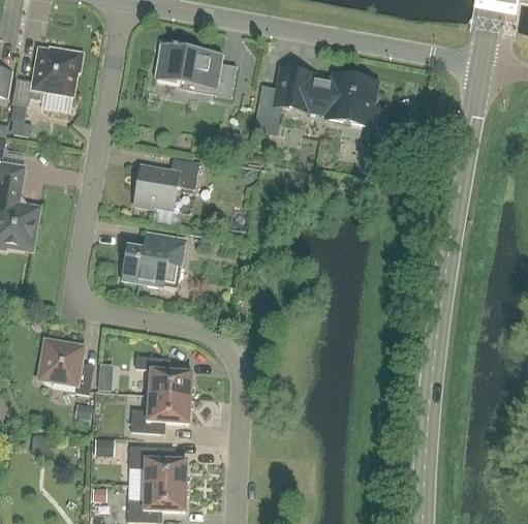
[(157,51),(159,51),(154,79),(183,84),(184,79),(195,81),(194,86),(214,89),(213,94),(229,97),(236,65),(219,62),(221,53),(167,43),(167,41),(159,39),(157,51)]
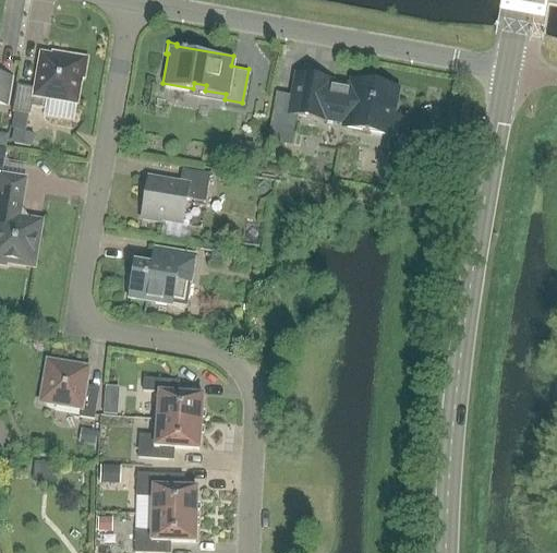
[(81,75),(84,76),(87,55),(65,50),(65,53),(39,49),(34,84),(16,82),(12,108),(14,109),(12,124),(25,127),(28,111),(29,111),(32,103),(45,105),(46,96),(76,101),(81,75)]
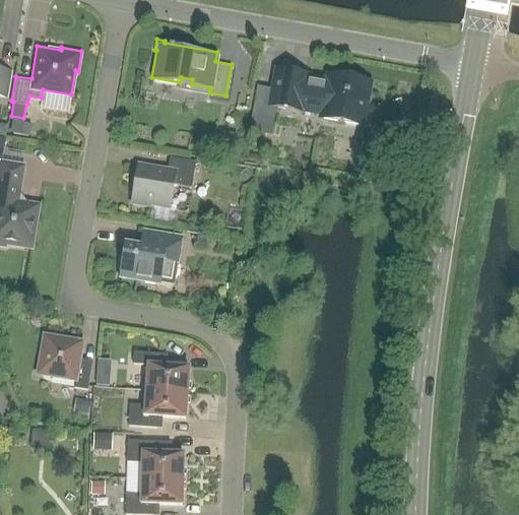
[(0,92),(7,94),(11,67),(0,65),(0,92)]
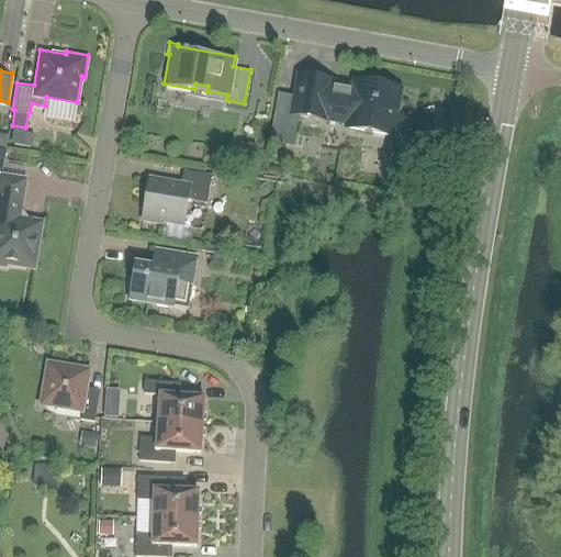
[(334,77),(299,70),(291,112),(325,118),(326,117),(346,120),(346,124),(396,133),(400,113),(395,112),(401,86),(355,77),(354,82),(333,79),(334,77)]
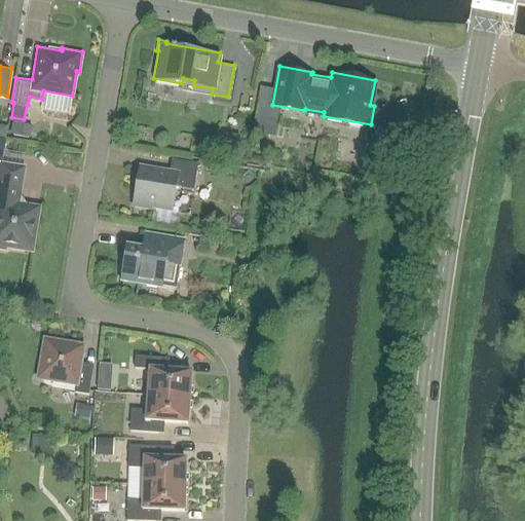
[(175,184),(193,187),(197,160),(171,156),(169,169),(140,163),(133,203),(151,207),(152,205),(171,208),(175,184)]
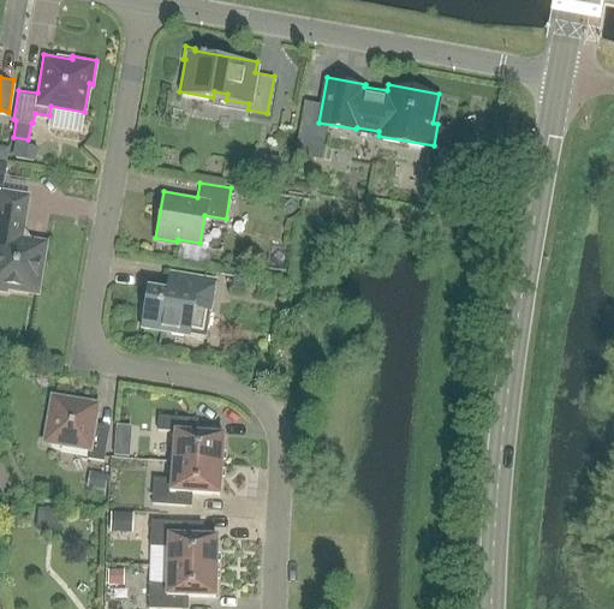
[(27,192),(0,187),(0,285),(7,287),(7,284),(36,288),(43,240),(28,238),(29,237),(23,230),(21,228),(27,192)]
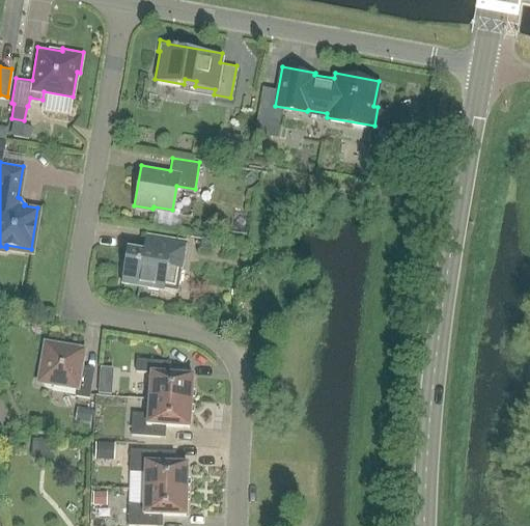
[(163,286),(177,288),(186,239),(154,233),(150,250),(129,247),(129,246),(128,245),(121,280),(163,287),(163,286)]
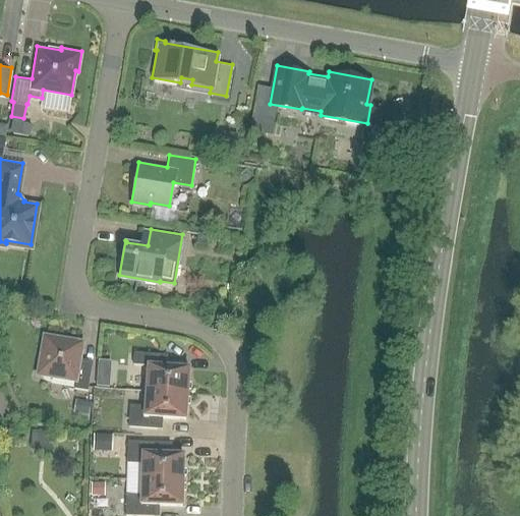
[(79,360),(83,338),(43,332),(37,371),(76,379),(75,385),(88,387),(92,362),(79,360)]
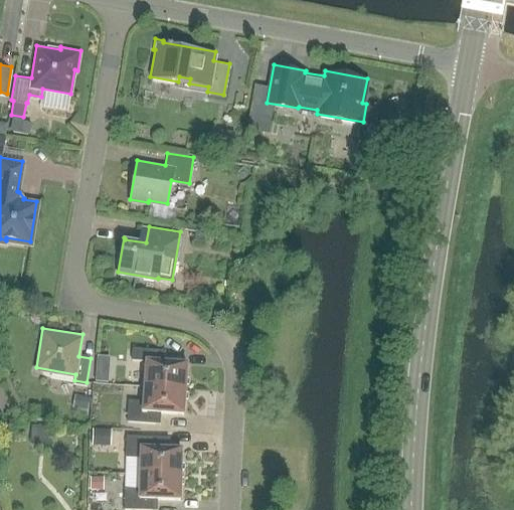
[(144,383),(185,386),(186,361),(159,359),(160,348),(132,346),(131,358),(146,359),(144,383)]
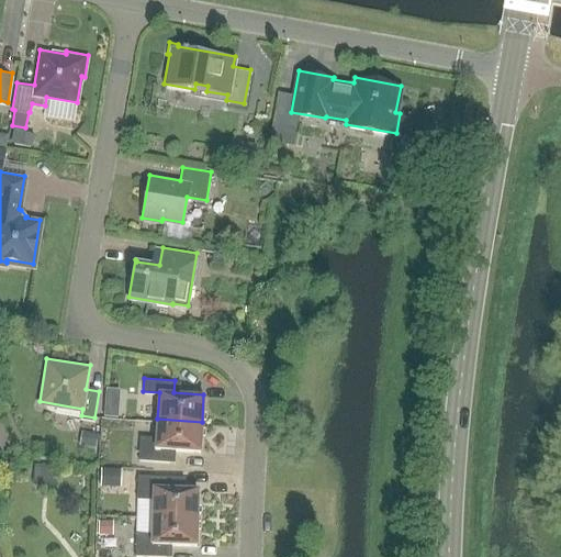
[(103,400),(103,414),(116,414),(118,401),(103,400)]
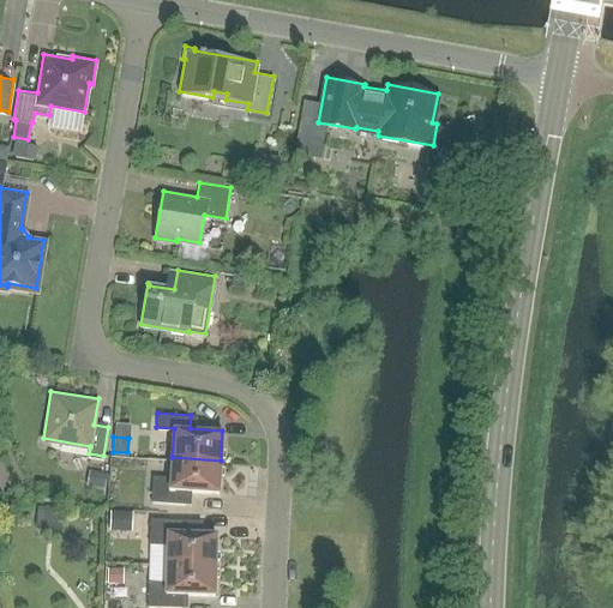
[(218,491),(221,461),(172,457),(170,476),(152,475),(151,499),(184,503),(185,488),(218,491)]
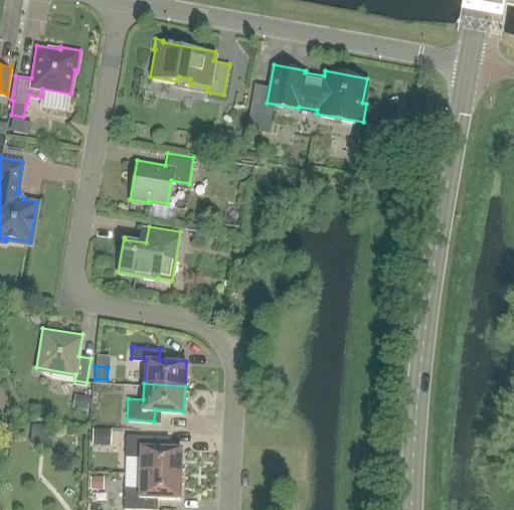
[(74,391),(72,405),(88,407),(90,393),(74,391)]
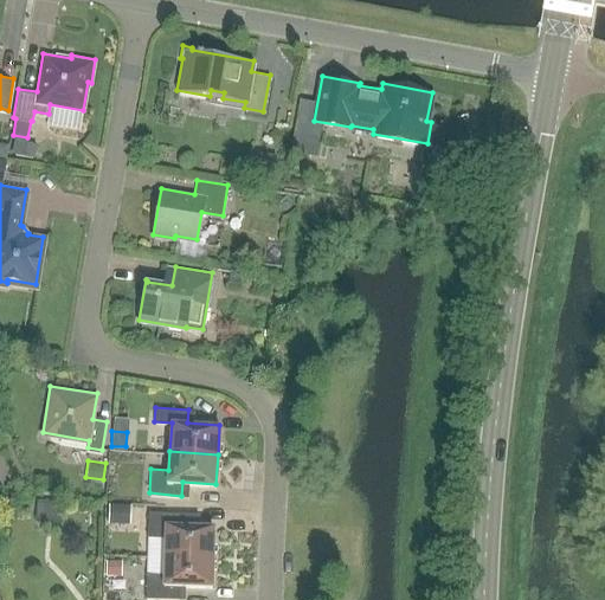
[(43,492),(43,515),(63,515),(63,492),(43,492)]
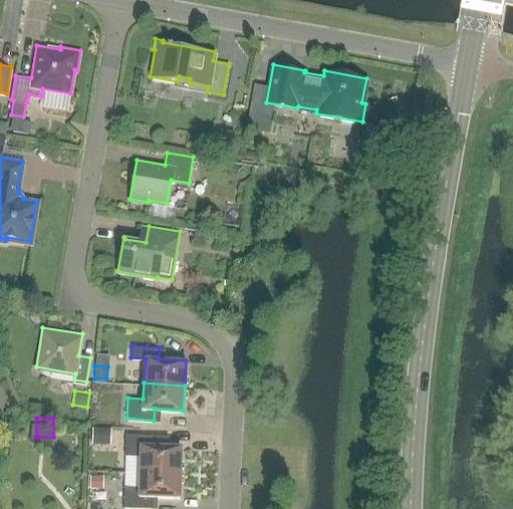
[(91,431),(91,442),(103,442),(103,426),(91,426),(91,431)]
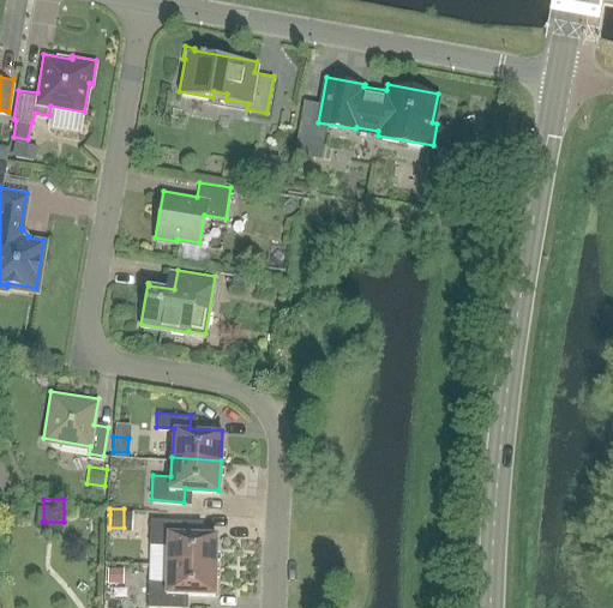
[(167,561),(215,563),(216,533),(182,531),(184,518),(150,517),(150,542),(167,543),(167,561)]
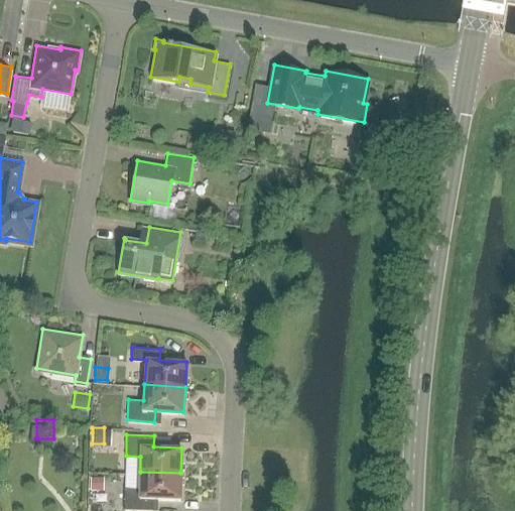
[(180,498),(180,473),(140,472),(139,497),(124,496),(124,508),(151,509),(152,497),(180,498)]
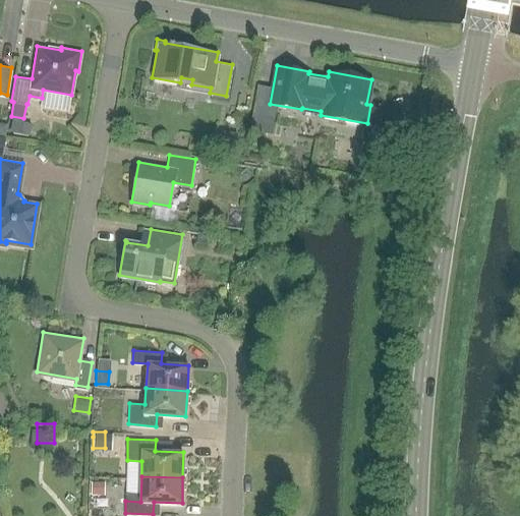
[(91,479),(91,493),(104,492),(104,479),(91,479)]
